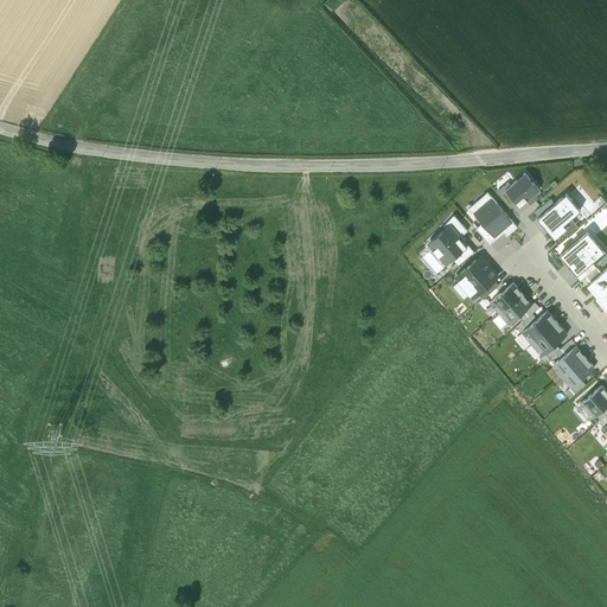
[(525,172),(510,185),(505,189),(517,203),(519,206),(540,190),(525,172)]
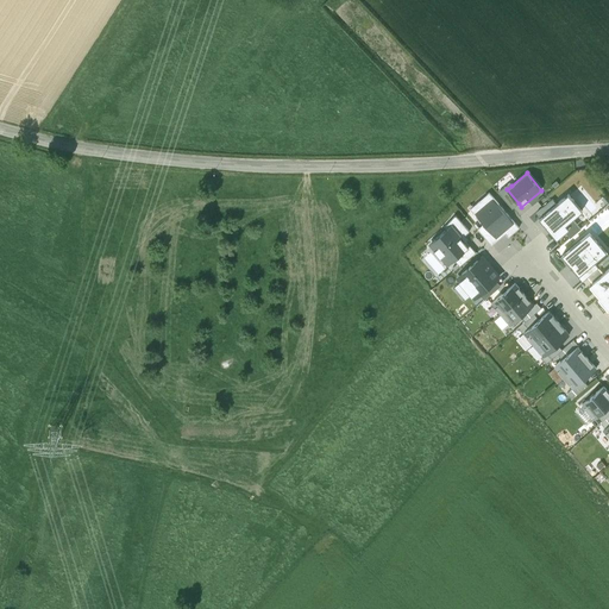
[(507,189),(512,186),(509,182),(498,192),(512,208),(519,203),(507,189)]
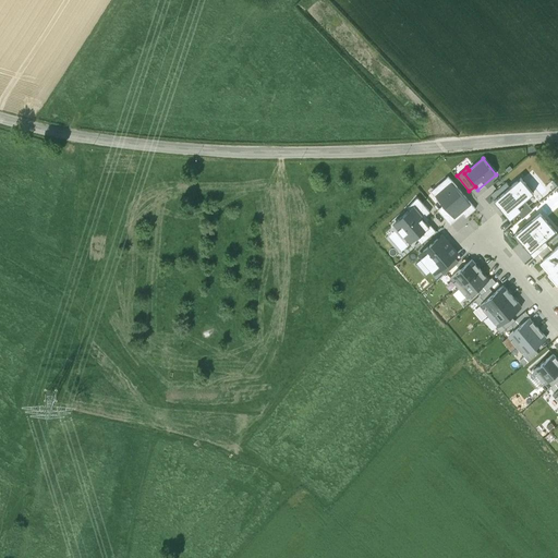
[(450,225),(463,214),(465,217),(475,208),(448,177),(431,191),(443,205),(437,209),(450,225)]
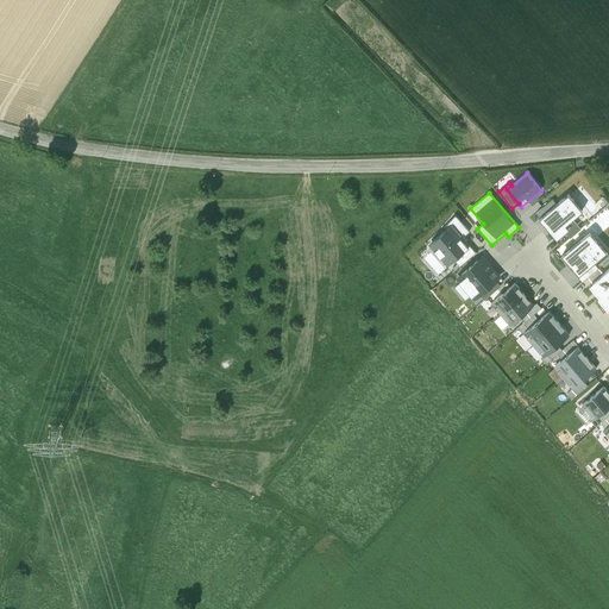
[(583,211),(569,194),(557,203),(540,218),(539,219),(557,239),(565,232),(570,238),(581,228),(572,219),(583,211)]
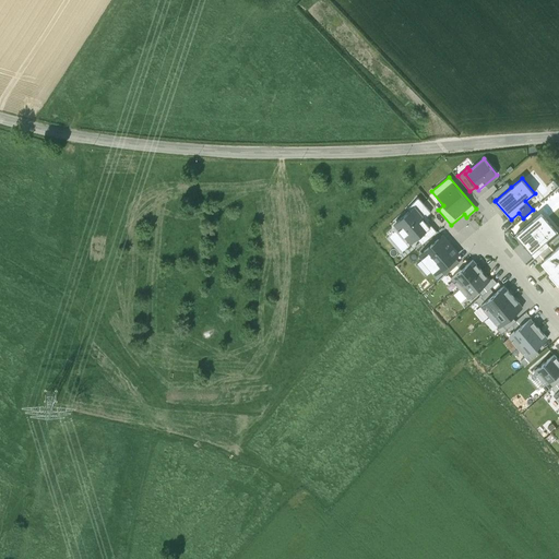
[(491,195),(496,200),(511,187),(508,182),(491,195)]
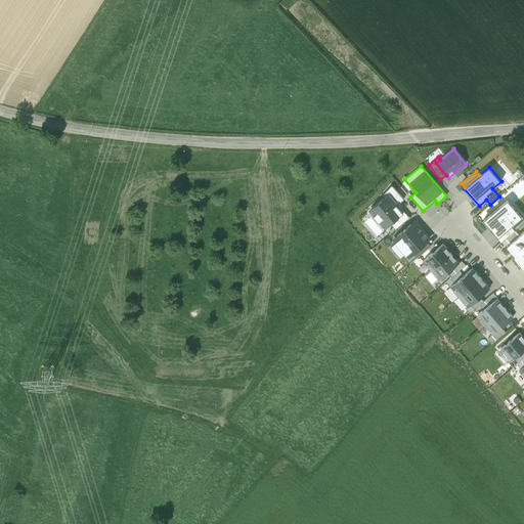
[(390,223),(403,212),(400,208),(401,207),(398,204),(404,199),(393,185),(391,185),(382,194),(384,197),(368,210),(384,228),(390,223)]
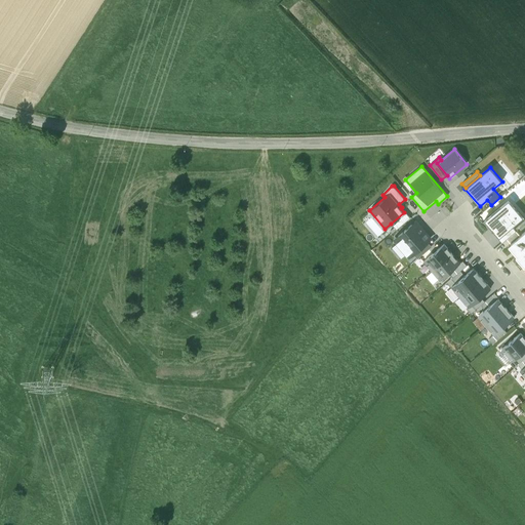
[(523,217),(509,200),(484,220),(493,231),(492,232),(501,243),(507,239),(516,231),(512,227),(523,217)]
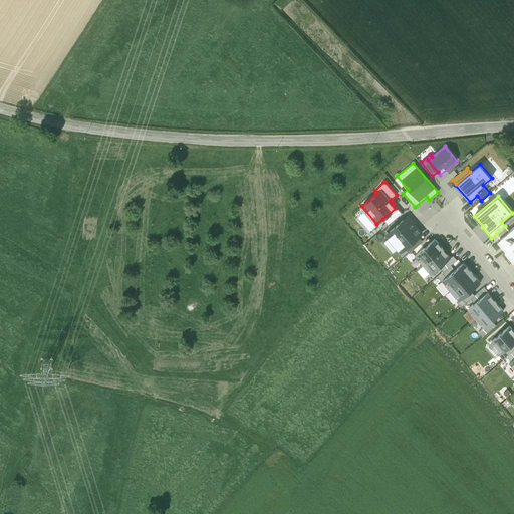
[(382,219),(388,225),(402,213),(394,203),(393,204),(396,208),(382,219)]
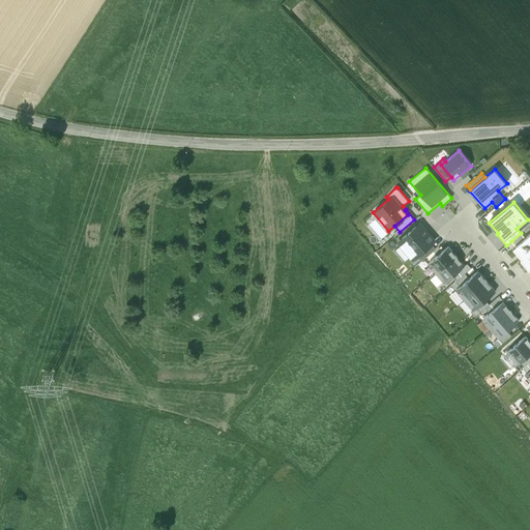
[(435,241),(419,223),(398,241),(413,260),(417,257),(432,244),(435,241)]
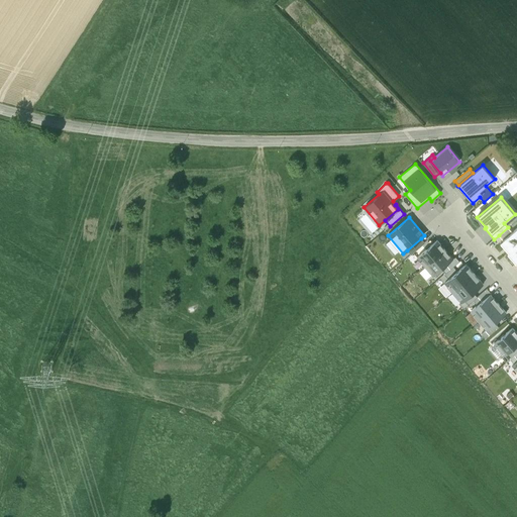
[(508,227),(499,235),(503,240),(512,232),(508,227)]
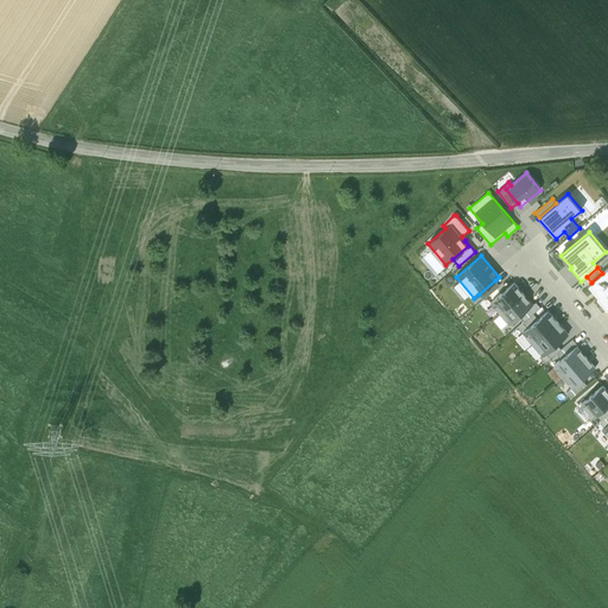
[(607,267),(602,273),(591,283),(588,285),(599,297),(607,289),(607,267)]
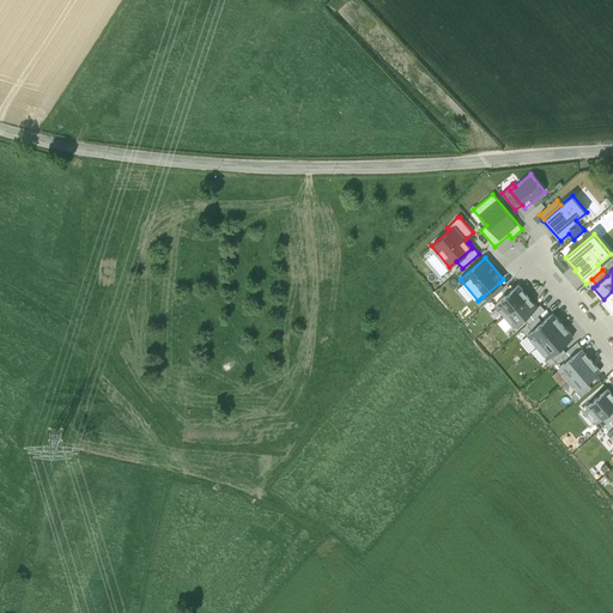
[(483,297),(487,302),(504,287),(499,283),(483,297)]
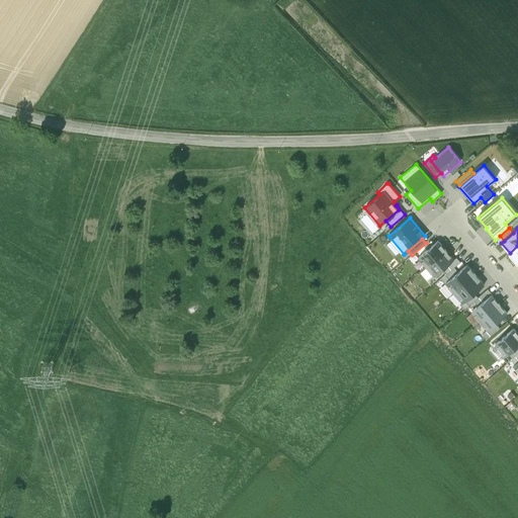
[(446,250),(438,241),(418,258),(426,267),(446,250)]
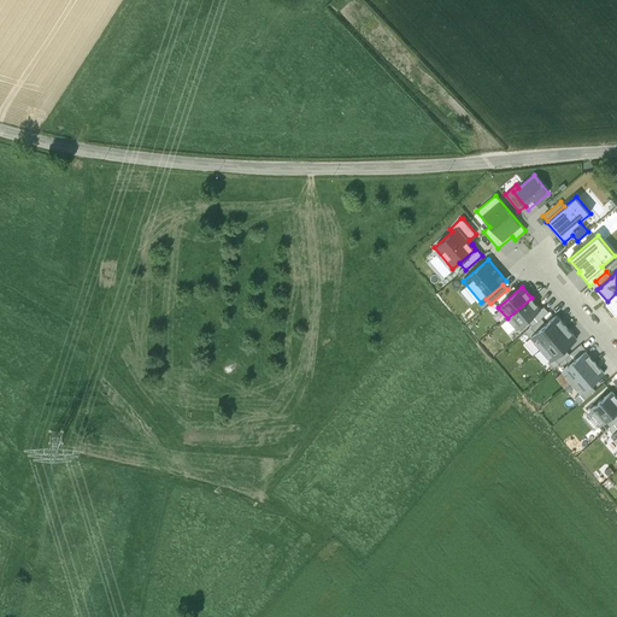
[(606,303),(616,315),(616,313),(616,293),(607,301),(606,303)]
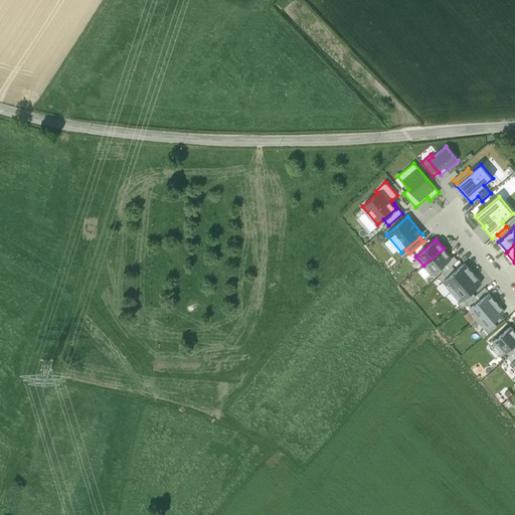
[(444,248),(423,266),(432,276),(441,268),(452,259),(444,248)]
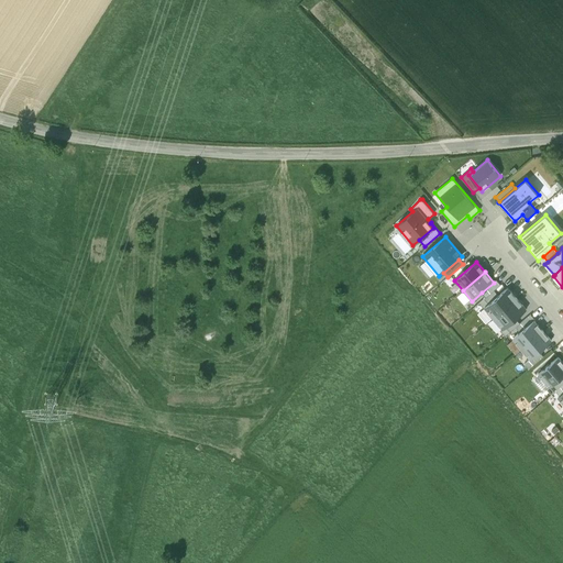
[(494,283),(482,293),(485,297),(494,290),(500,285),(496,279),(494,283)]
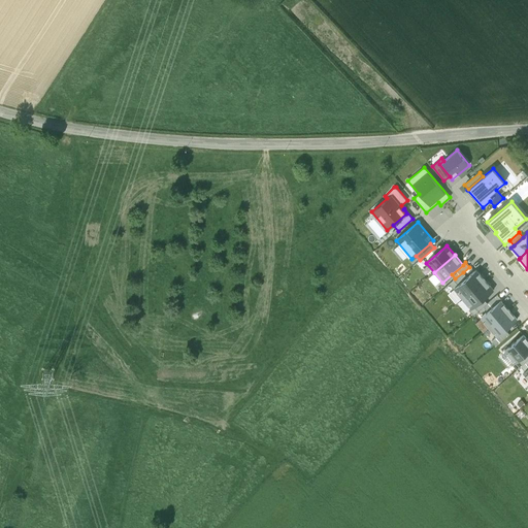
[(484,278),(476,269),(467,277),(454,288),(462,298),(484,278)]
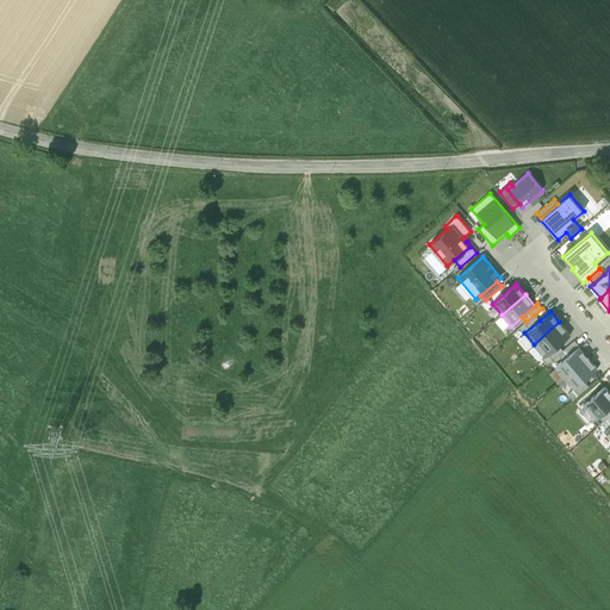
[(524,332),(540,321),(535,315),(526,322),(518,328),(523,334),(524,332)]
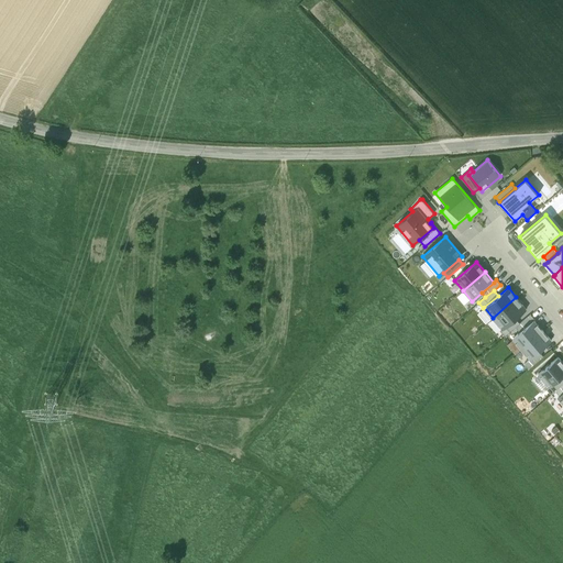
[(526,309),(516,297),(493,318),(503,329),(515,319),(526,309)]
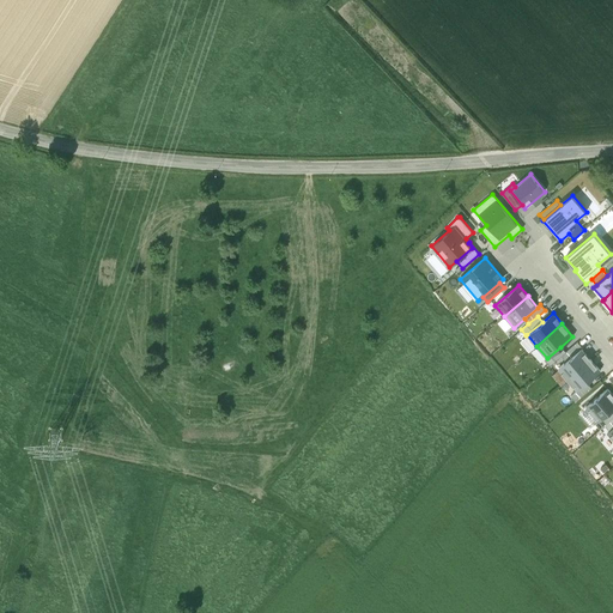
[(565,352),(562,357),(566,362),(581,349),(582,347),(577,343),(565,352)]
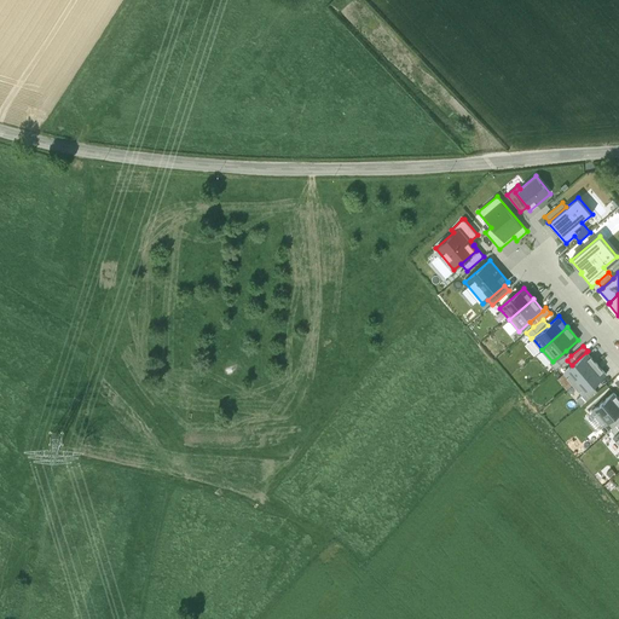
[(571,356),(566,351),(553,362),(550,364),(555,370),(567,360),(571,356)]
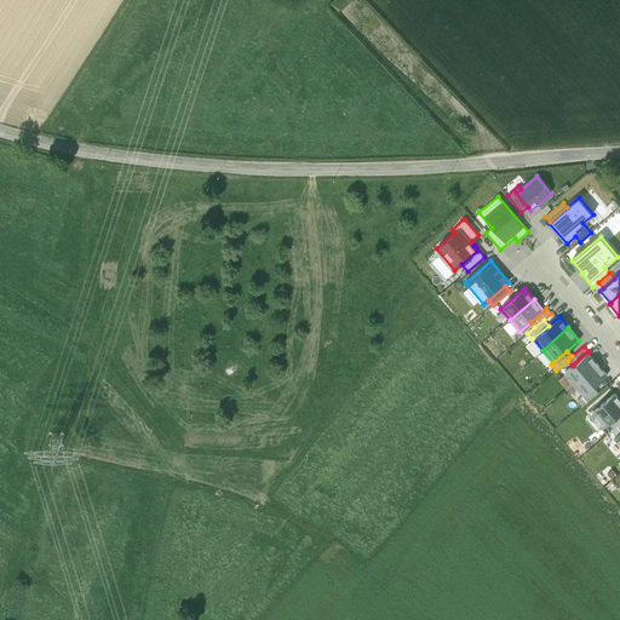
[(597,363),(587,352),(573,366),(564,373),(574,384),(597,363)]
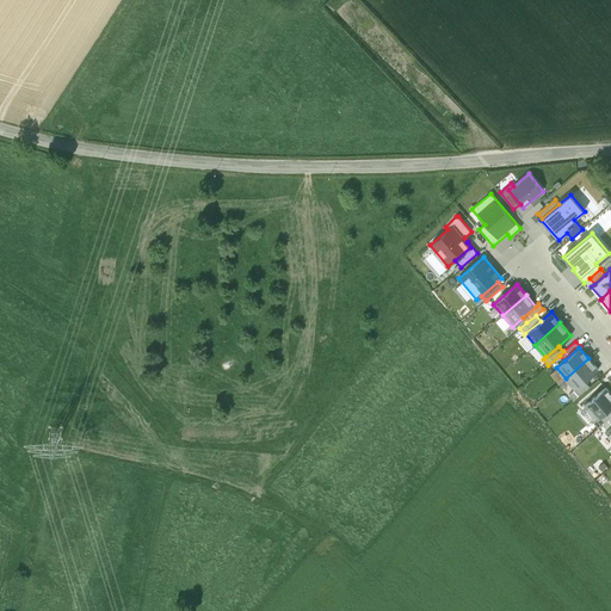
[(598,370),(588,358),(566,378),(574,389),(585,381),(598,370)]
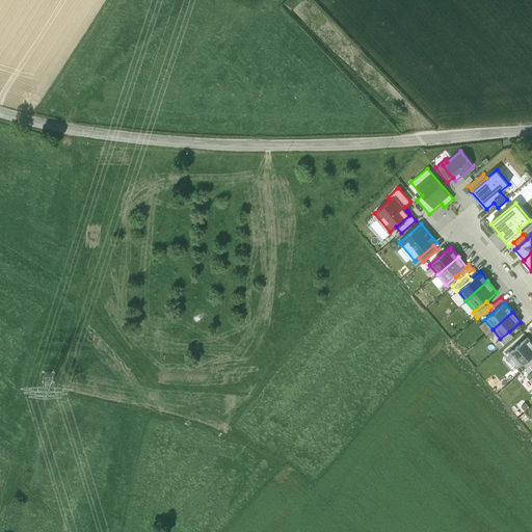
[(495,344),(499,349),(513,337),(509,331),(500,339),(495,344)]
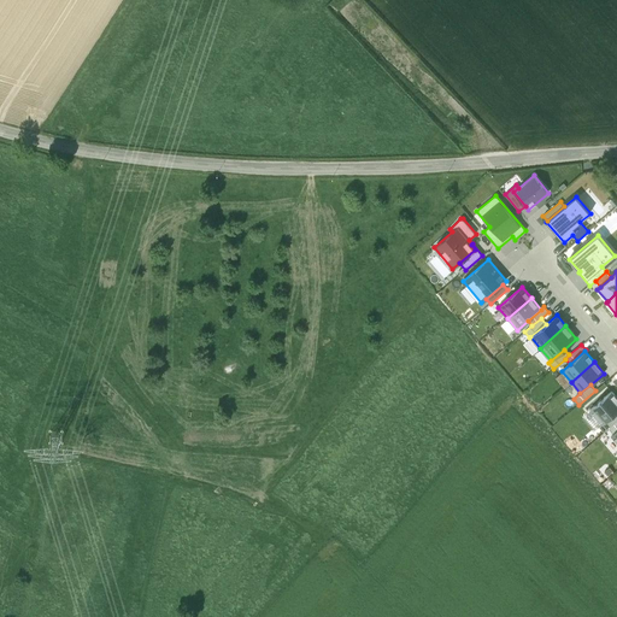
[(616,411),(616,398),(611,392),(589,410),(601,424),(616,413),(616,411)]
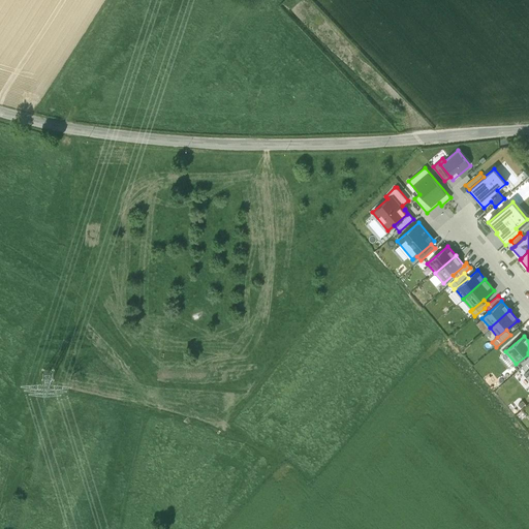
[(522,368),(528,361),(528,355),(528,354),(516,364),(514,366),(518,371),(522,368)]
